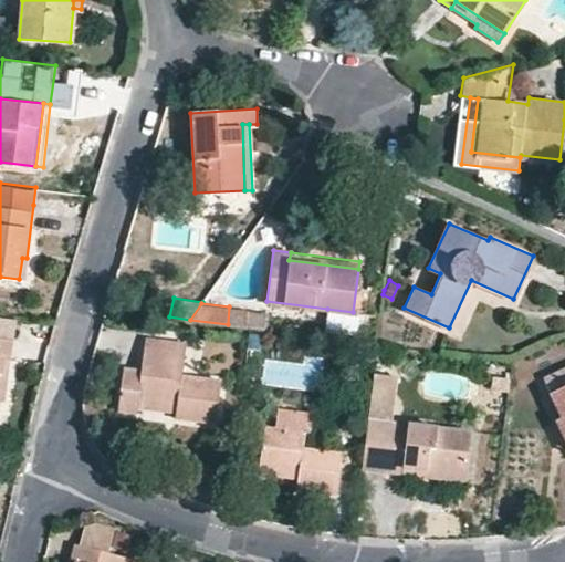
[(244,326),(247,309),(229,306),(228,324),(244,326)]
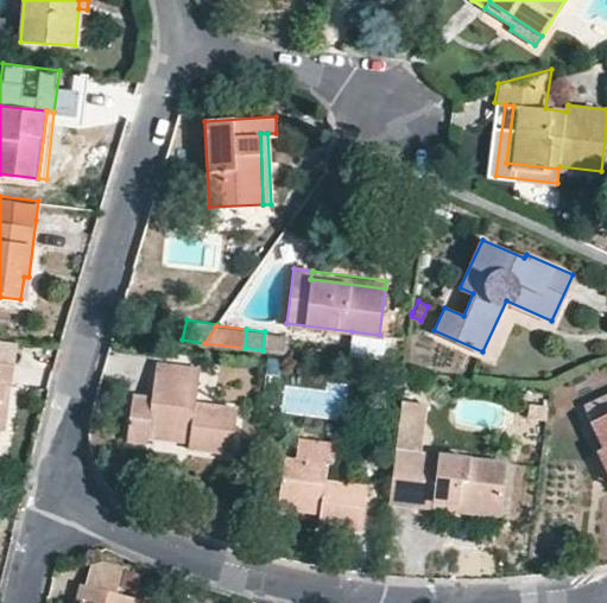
[(263,350),(271,350),(282,353),(284,334),(265,331),(263,350)]
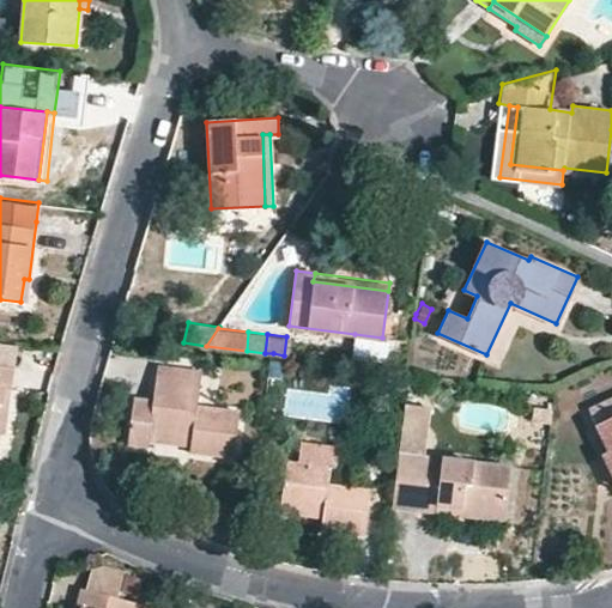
[(382,338),(355,334),(352,354),(381,358),(382,338)]
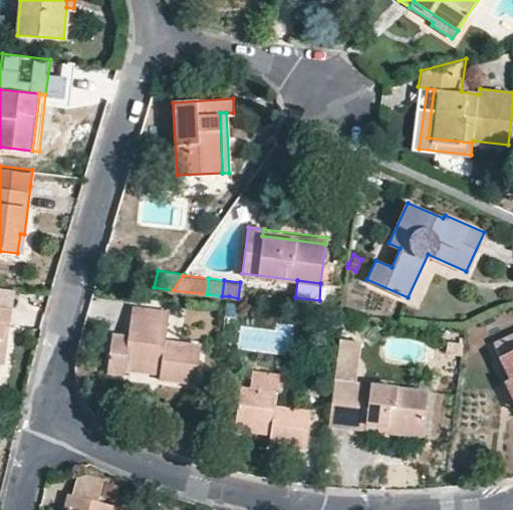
[(16,306),(18,288),(0,285),(0,305),(11,307),(12,306),(16,306)]
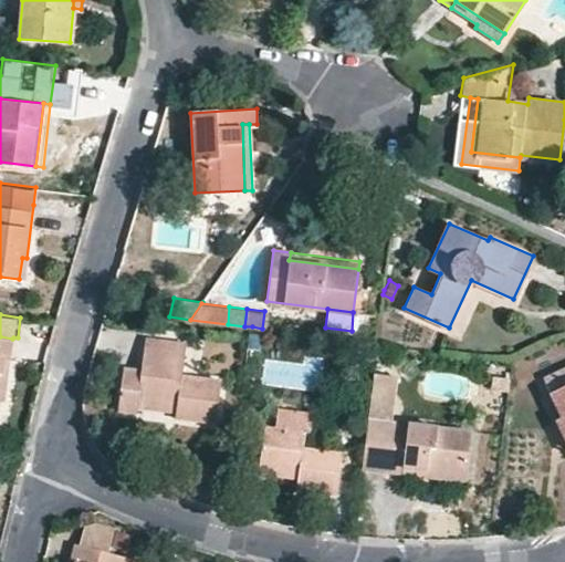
[(10,357),(12,339),(0,336),(0,385),(4,356),(10,357)]
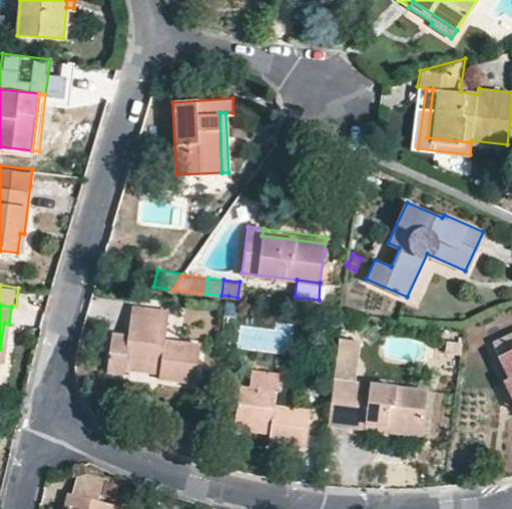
[(122,373),(122,368),(124,358),(158,363),(158,373),(157,377),(194,381),(199,344),(162,339),(165,309),(130,305),(126,335),(111,333),(106,371),(122,373)]
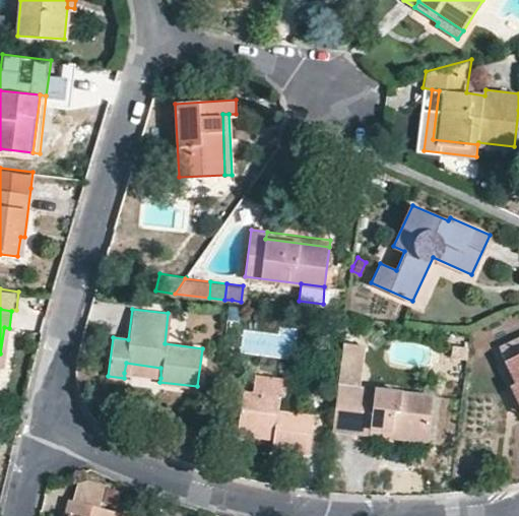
[(0,367),(4,368),(9,328),(4,327),(0,353),(0,367)]
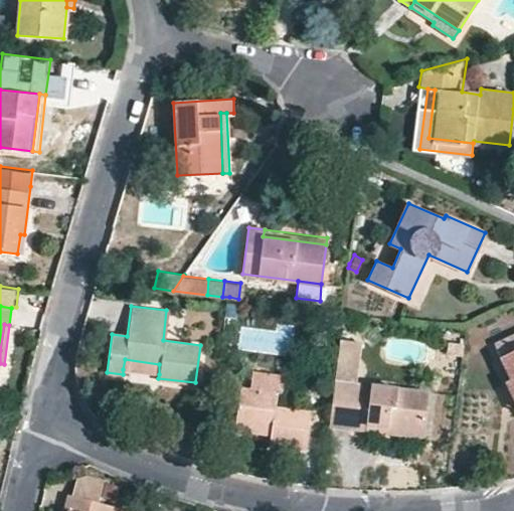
[(513,334),(512,335),(513,338),(513,350),(501,357),(511,378),(507,380),(513,396),(513,334)]
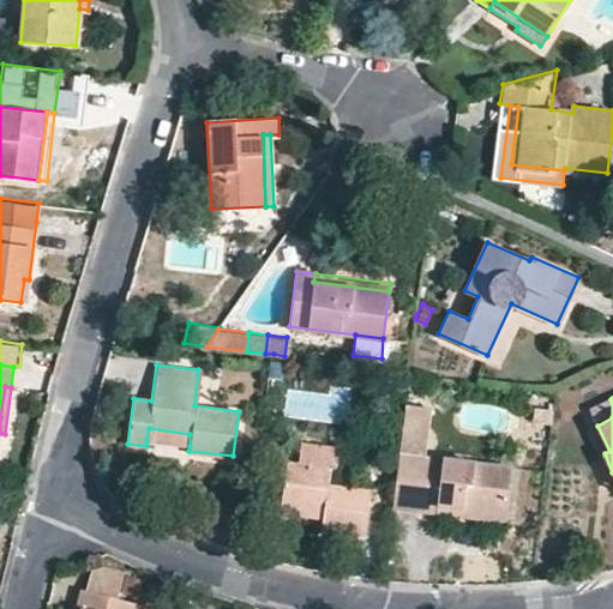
[(612,417),(612,403),(611,399),(590,409),(598,426),(612,417)]
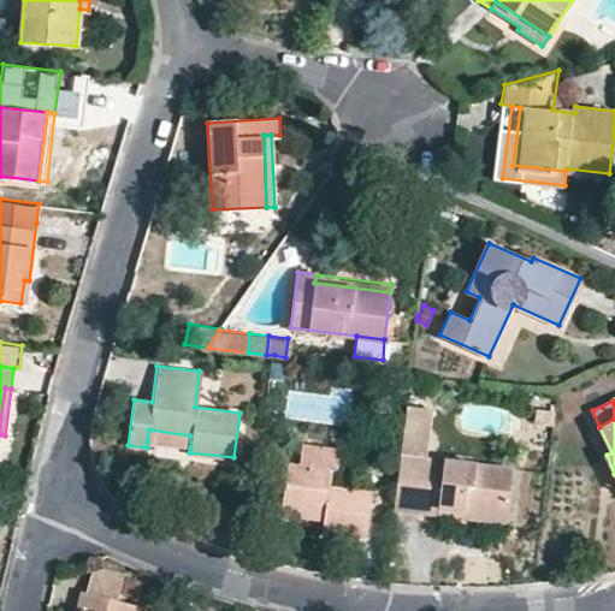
[(513,467),(426,456),(432,407),(407,403),(401,452),(394,506),(394,508),(438,514),(439,506),(506,515),(513,467)]
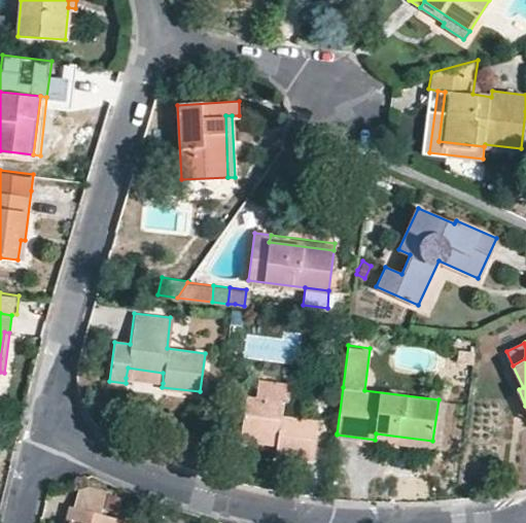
[(128,368),(126,378),(163,383),(163,373),(128,368)]
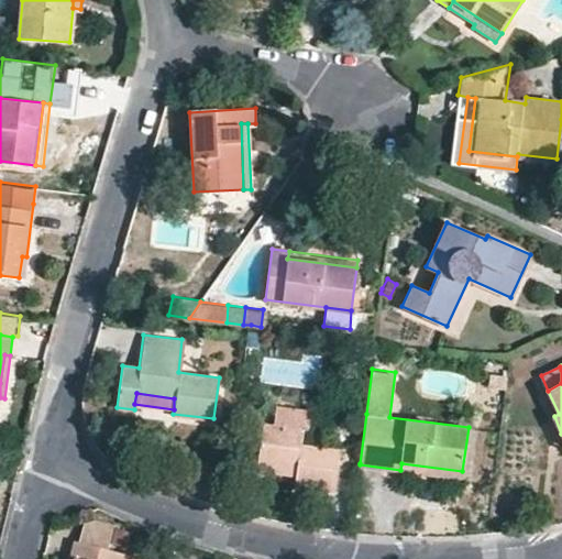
[(516,395),(504,394),(502,409),(502,410),(514,412),(516,395)]
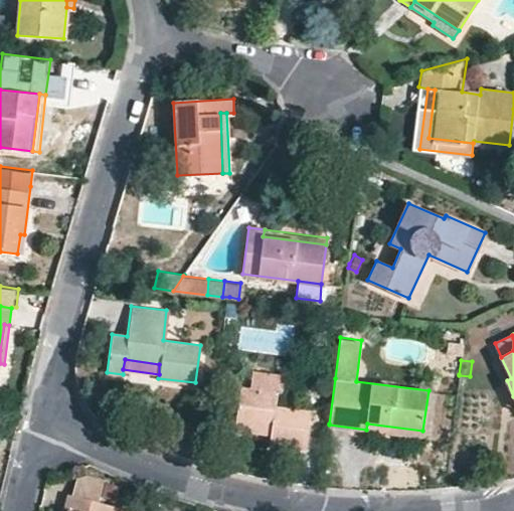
[(240,386),(235,422),(271,427),(270,435),(269,443),(306,448),(311,409),(277,405),(279,391),(283,391),(285,375),(252,371),(250,387),(240,386)]
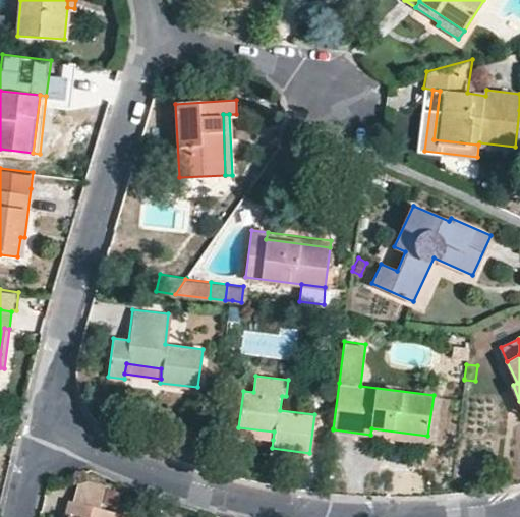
[(274,432),(238,427),(237,435),(273,440),(274,432)]
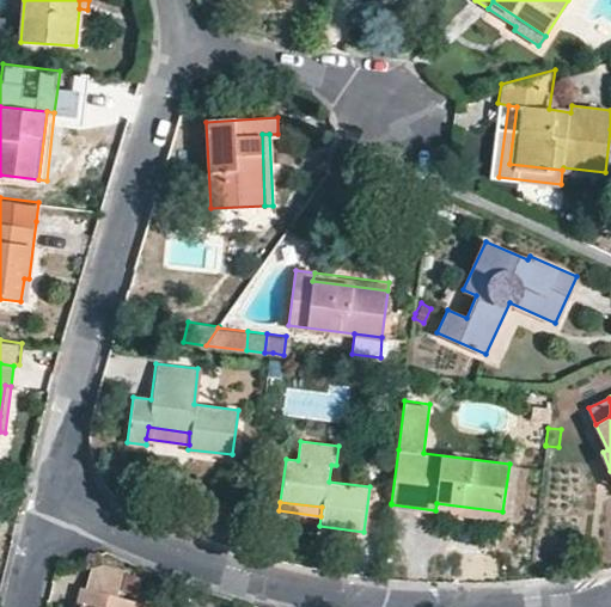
[(502,512),(437,503),(435,510),(502,519),(502,512)]
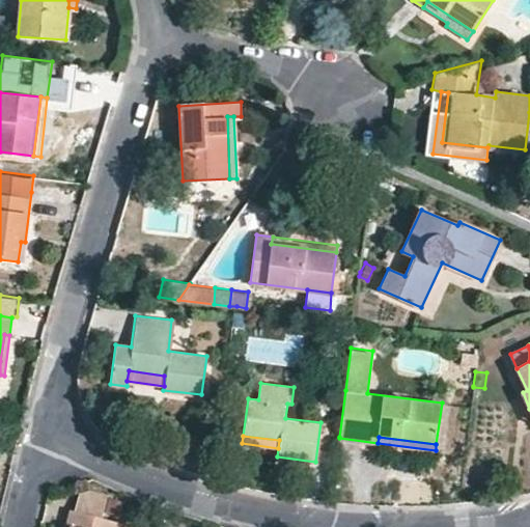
[(463,472),(465,453),(453,451),(450,471),(463,472)]
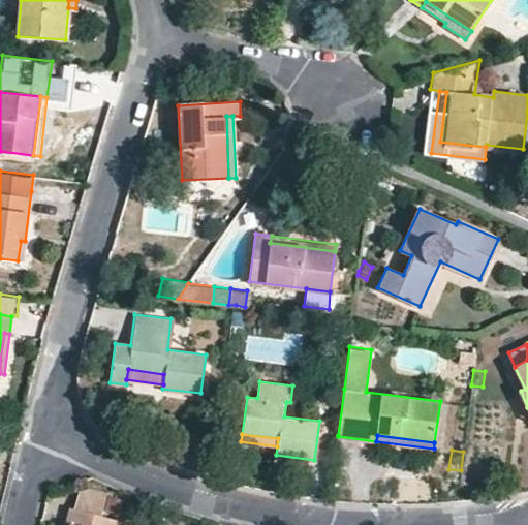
[(72,507),(100,515),(106,490),(88,485),(78,488),(72,507)]
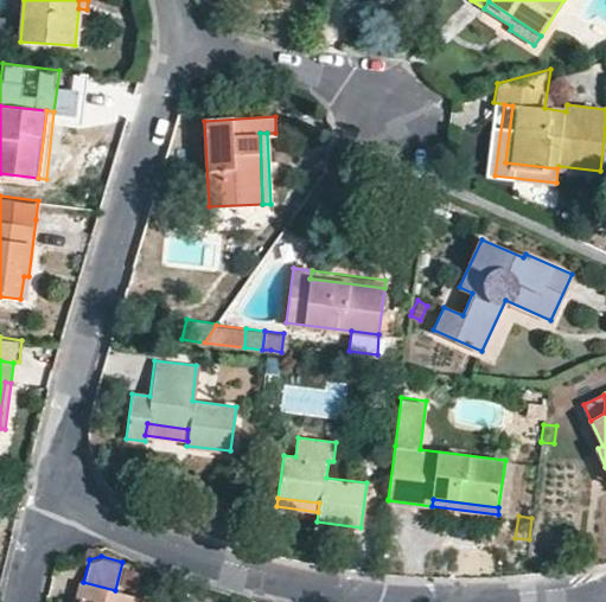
[(133,601),(135,595),(115,590),(83,582),(80,581),(75,599),(82,601),(81,601),(133,601)]
